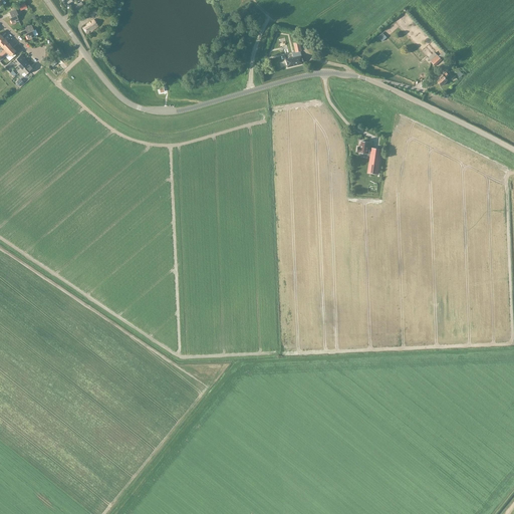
[(81,2),(72,7),(75,12),(84,7),(81,2)]
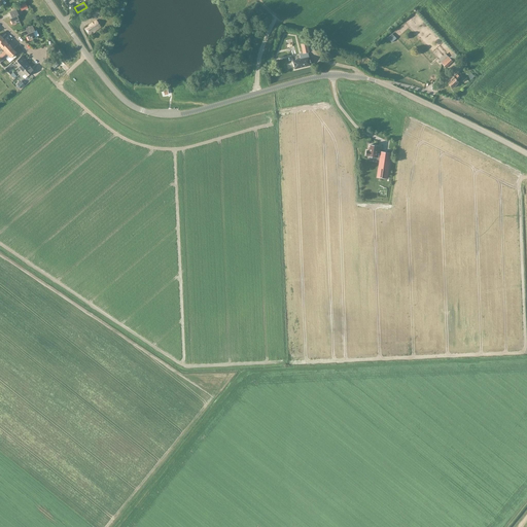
[(91,13),(94,18),(100,14),(100,13),(103,11),(100,7),(91,13)]
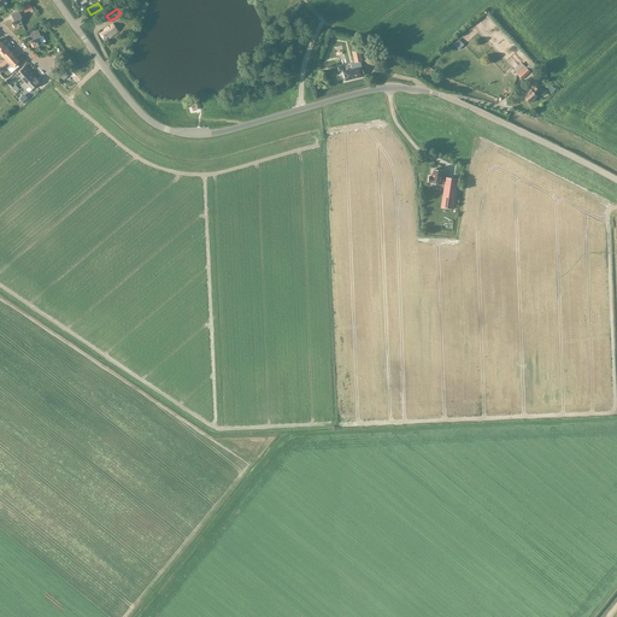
[(19,12),(11,16),(13,22),(11,23),(15,29),(23,25),(19,19),(22,18),(19,12)]
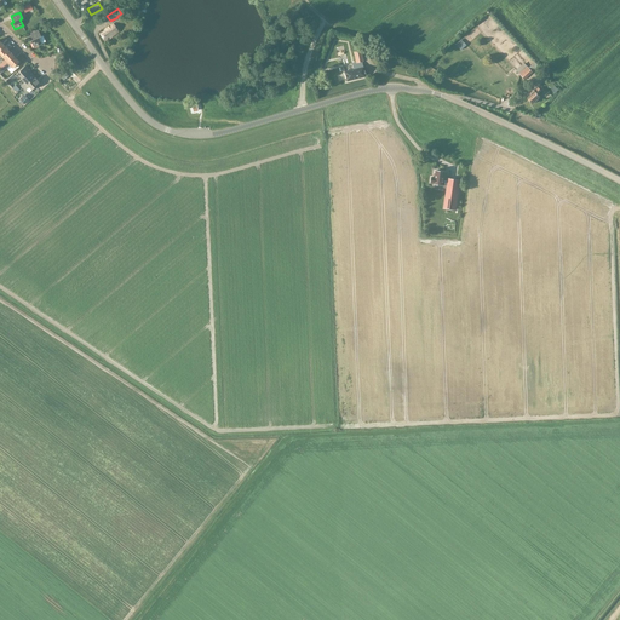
[(105,32),(99,35),(104,40),(109,38),(109,39),(119,33),(113,24),(104,30),(105,32)]
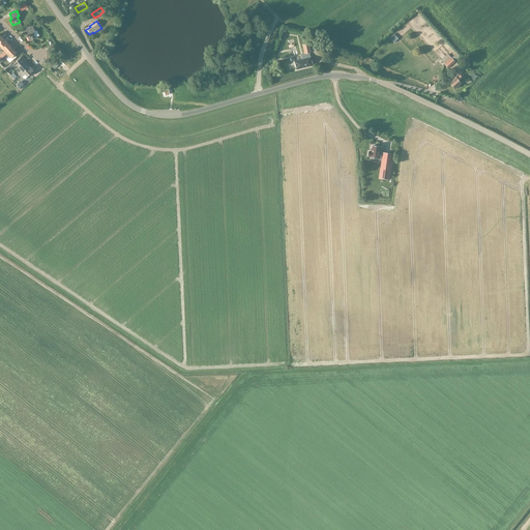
[(33,27),(26,29),(28,34),(26,35),(29,41),(36,38),(33,32),(35,32),(33,27)]
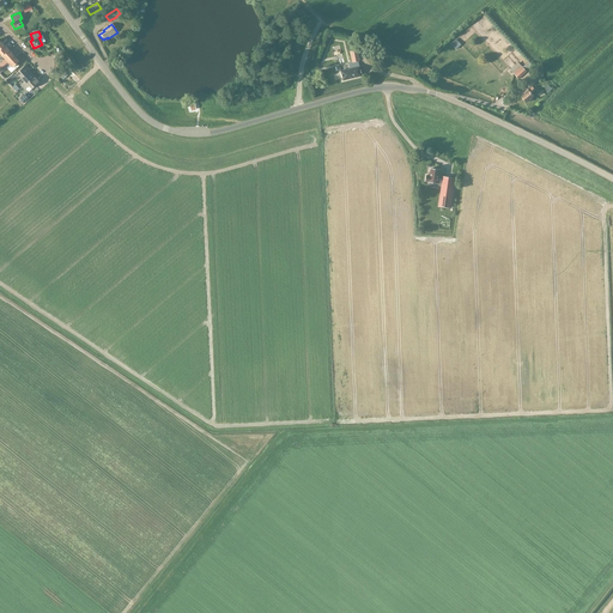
[(4,59),(0,62),(0,68),(13,56),(8,50),(2,56),(1,58),(4,59)]
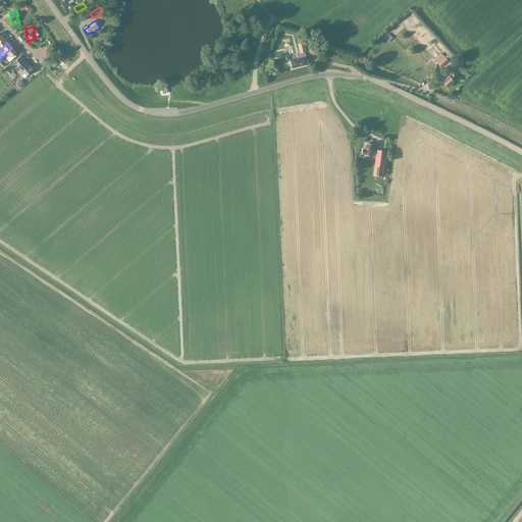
[(304,43),(298,44),(300,54),(306,52),(304,43)]
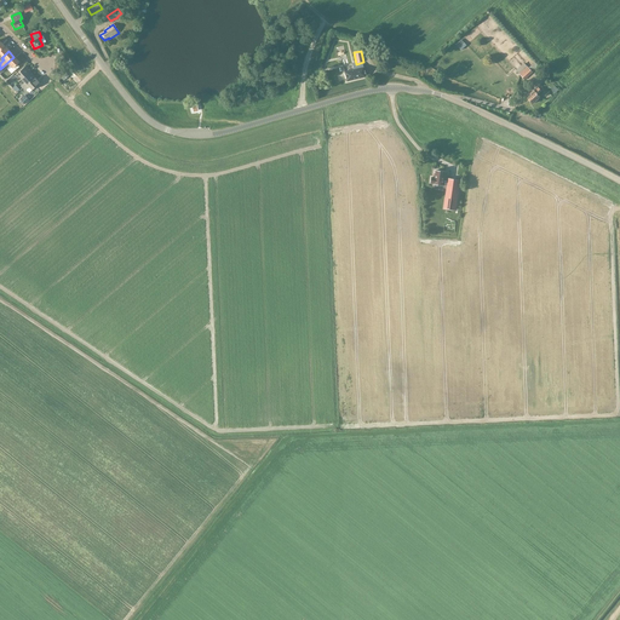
[(522,51),(517,55),(527,64),(530,61),(522,51)]
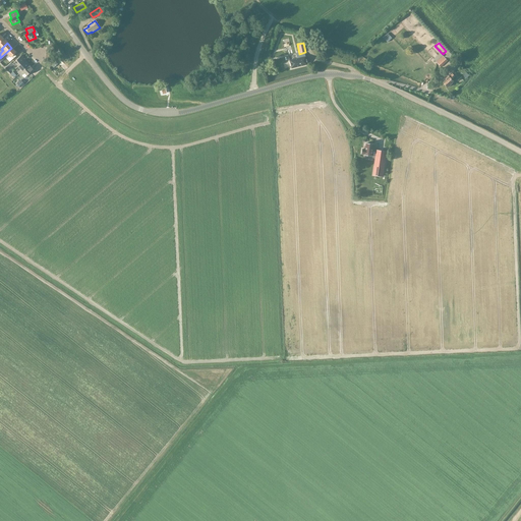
[(16,53),(11,48),(0,58),(0,59),(1,61),(8,55),(10,58),(16,53)]
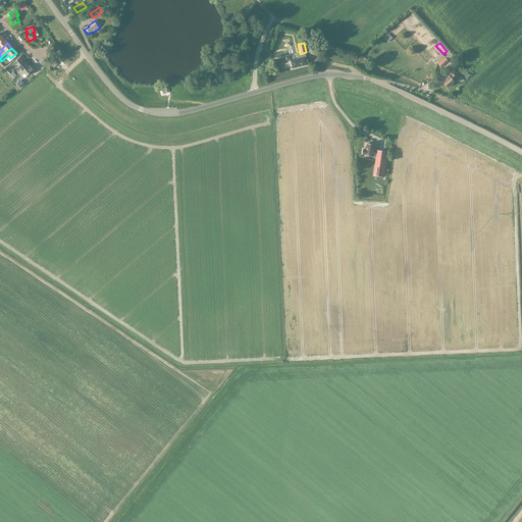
[(433,59),(436,62),(444,55),(440,52),(433,59)]
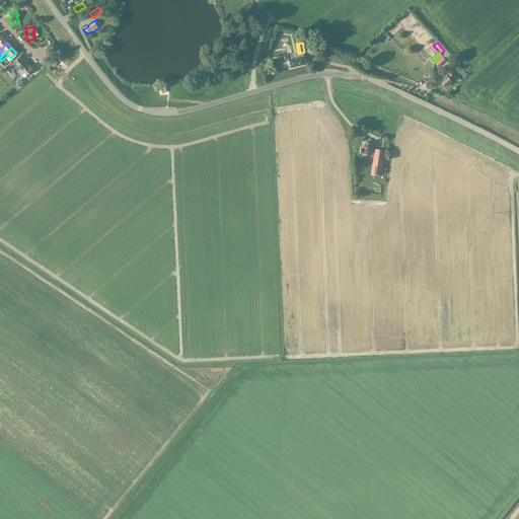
[(296,59),(288,60),(290,68),(306,65),(303,53),(295,55),(296,59)]
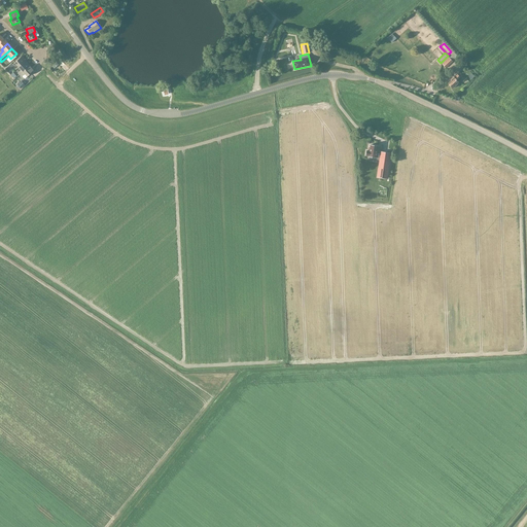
[(446,68),(453,62),(452,61),(455,59),(452,56),(450,58),(448,57),(442,63),(446,68)]
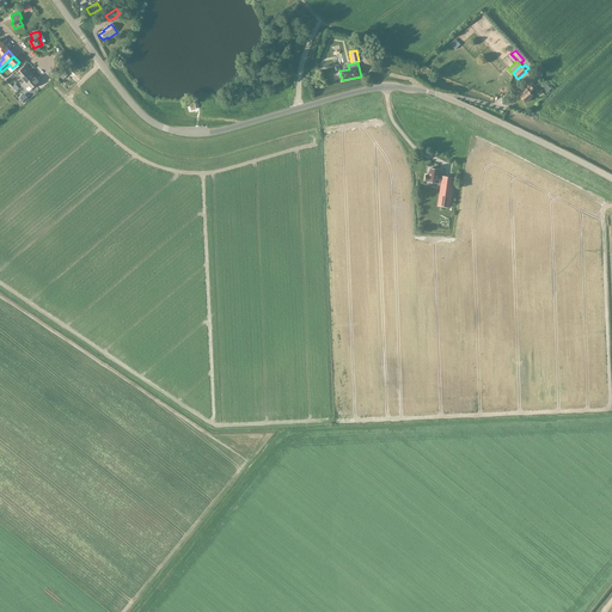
[(19,75),(22,79),(30,71),(25,66),(14,75),(13,73),(6,80),(8,84),(8,83),(14,78),(14,79),(19,75)]
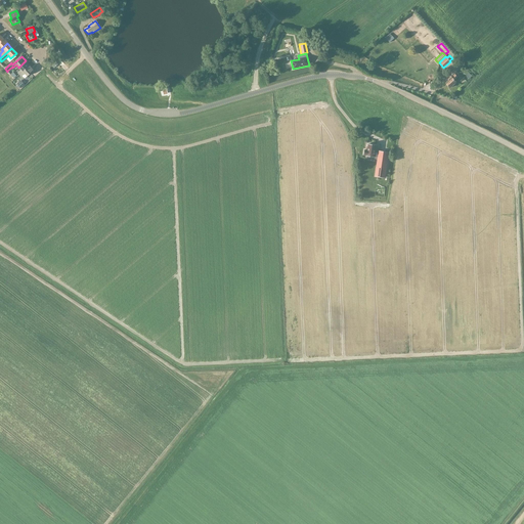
[(58,58),(55,61),(64,71),(68,68),(58,58)]
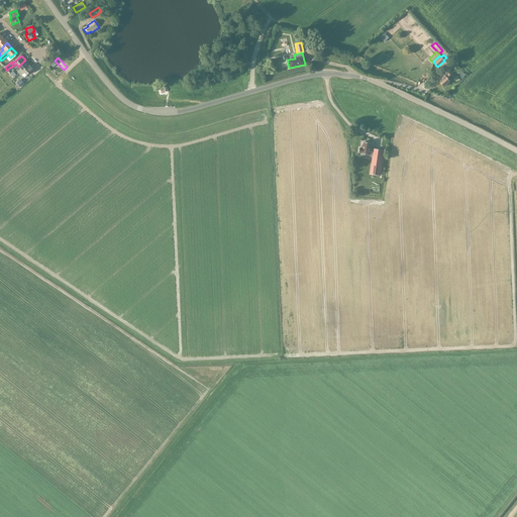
[(17,72),(19,74),(29,65),(25,60),(18,67),(20,69),(17,72)]
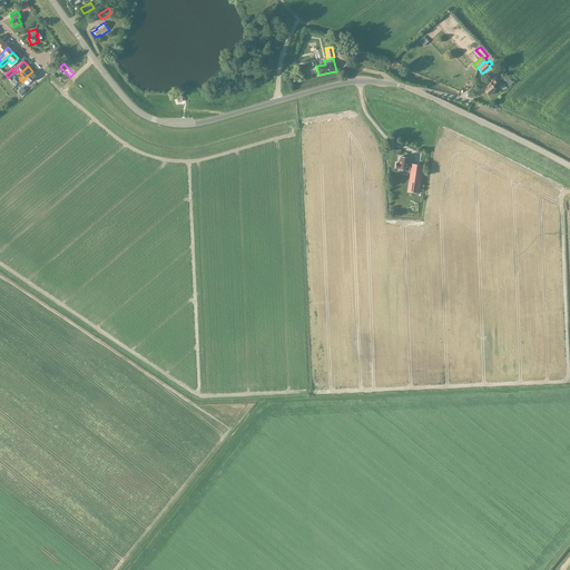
[(37,76),(32,71),(21,81),(23,84),(27,80),(29,84),(37,76)]
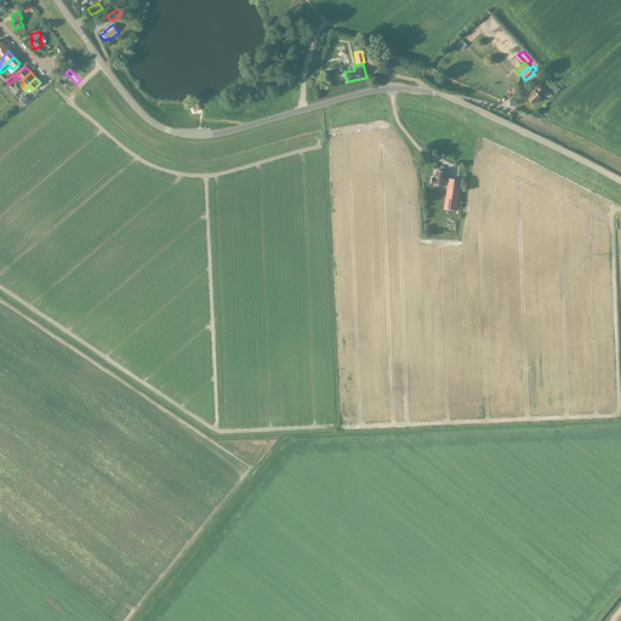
[(533,96),(528,98),(534,104),(541,98),(539,95),(542,92),(540,89),(536,92),(535,91),(531,95),(533,96)]
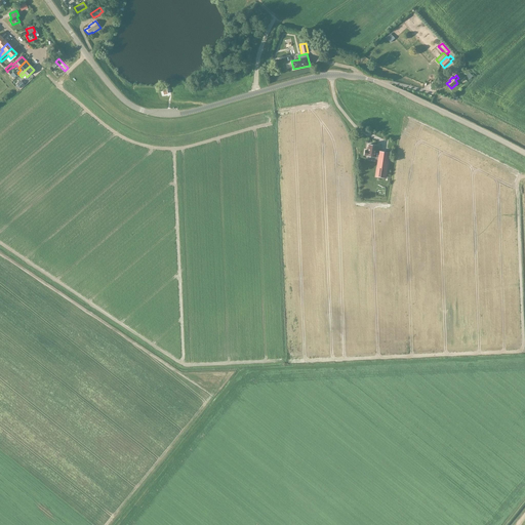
[(365,151),(364,155),(367,156),(375,158),(375,157),(378,157),(375,176),(386,178),(390,153),(379,151),(379,152),(376,151),(377,146),(369,145),(368,151),(365,151)]
